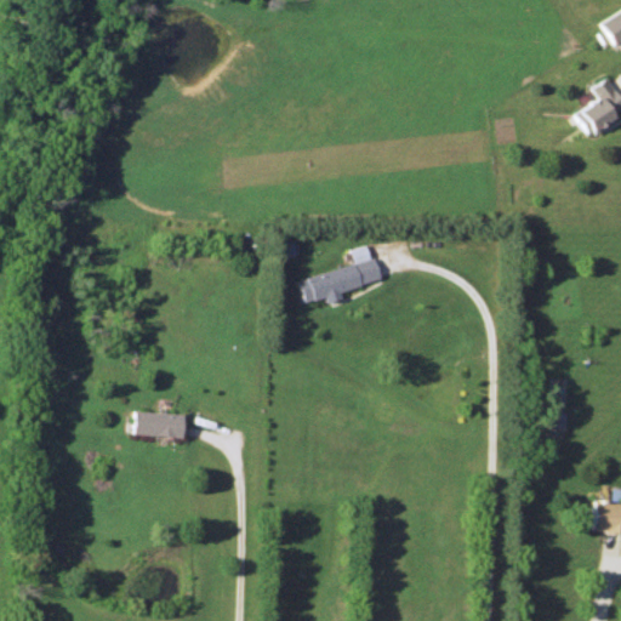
[(620,36),(620,6),(596,22),(609,44),(620,36)]
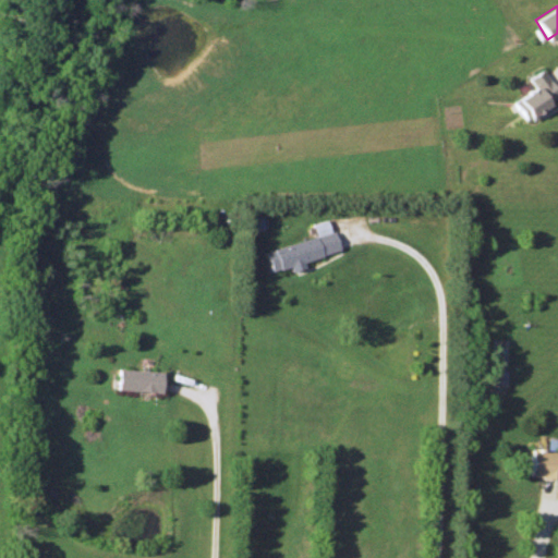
[(511,101),(523,121),(557,100),(557,97),(542,70),(525,79),(531,89),(511,101)]
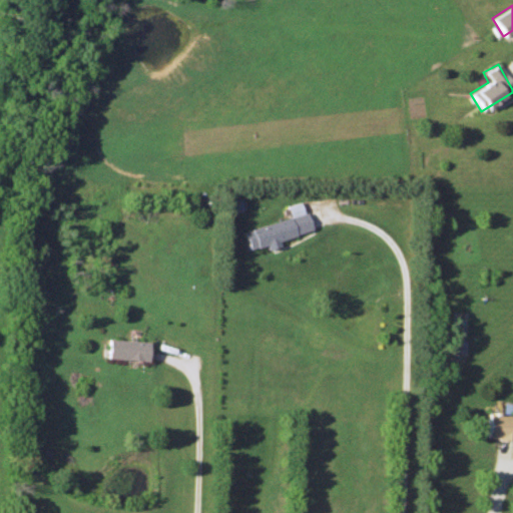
[(289,217),(243,229),(248,248),(310,231),(302,201),(286,205),(289,217)]
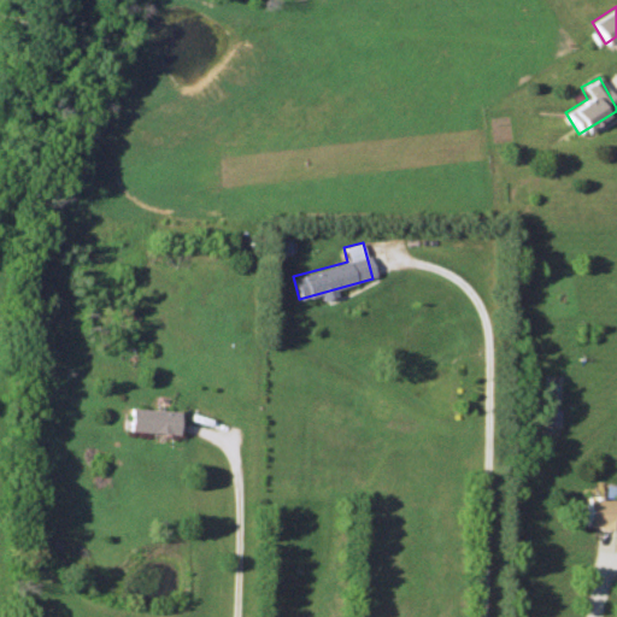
[(127,430),(176,432),(177,410),(127,407),(127,430)]
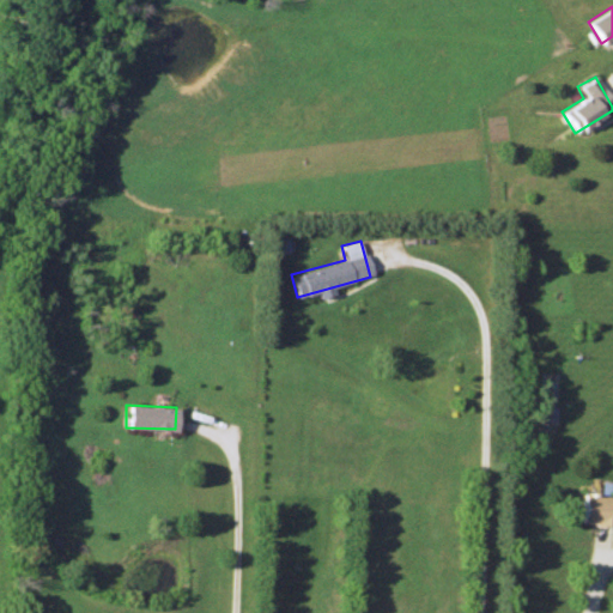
[(611,527),(612,515),(612,497),(581,491),(576,521),(611,527)]
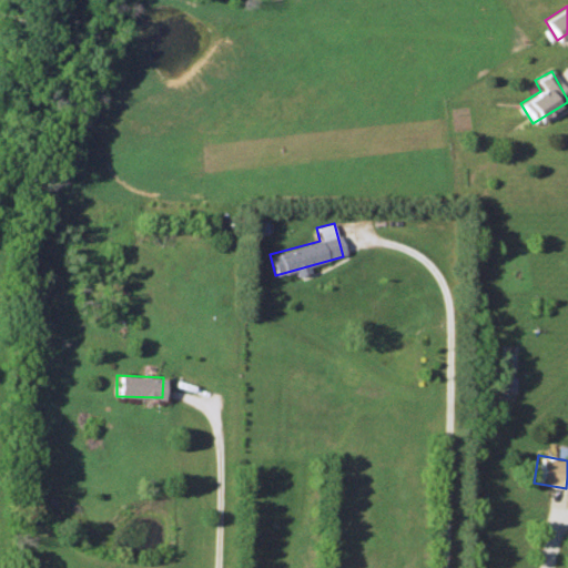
All buildings are outlined.
